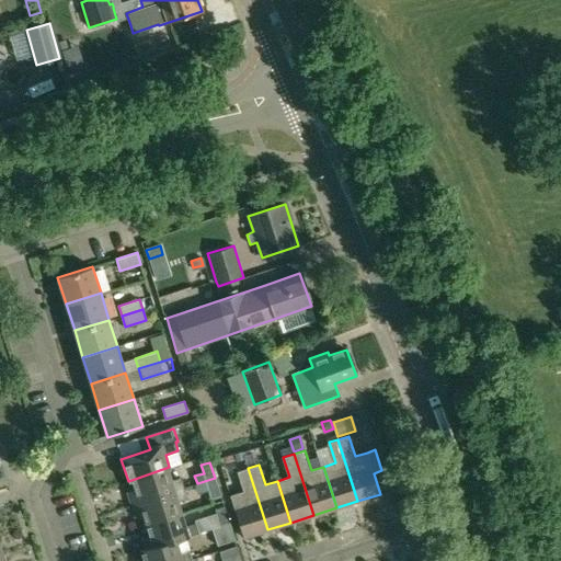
[(133,495),(129,496),(133,504),(183,488),(181,478),(172,481),(168,469),(169,468),(169,467),(132,480),(135,490),(133,495)]
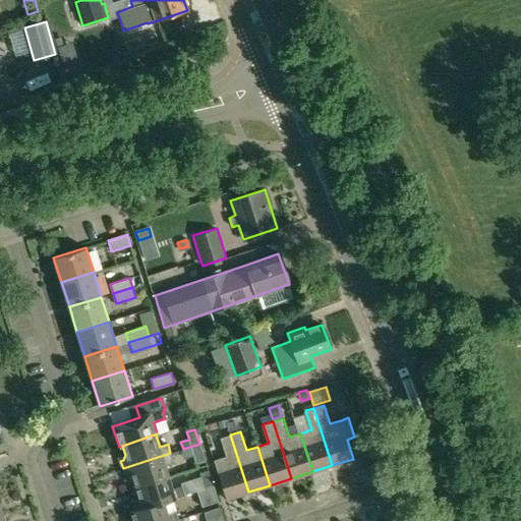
[(248,491),(230,435),(221,438),(227,455),(214,459),(226,499),(248,491)]
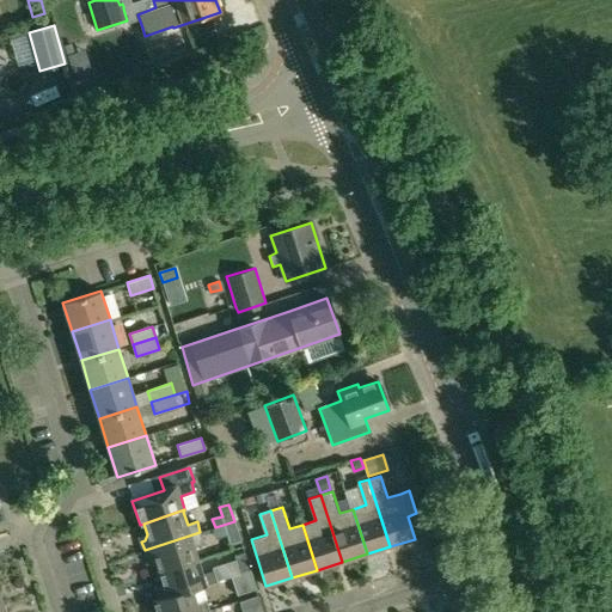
[(240,540),(234,521),(225,525),(231,544),(240,540)]
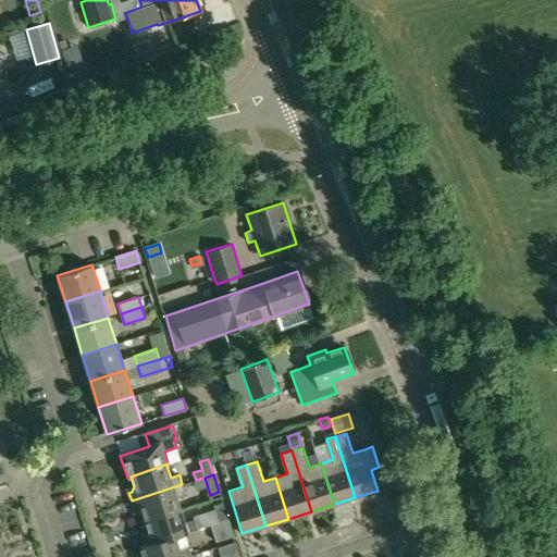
[(182,484),(132,500),(134,509),(137,508),(141,511),(144,521),(181,509),(177,497),(185,495),(182,484)]
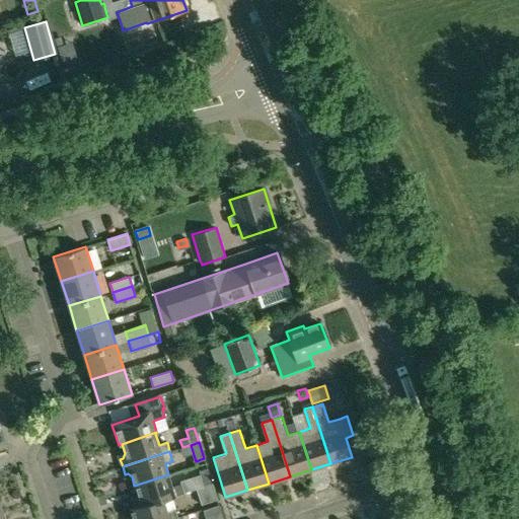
[(212,484),(208,468),(199,471),(204,487),(212,484)]
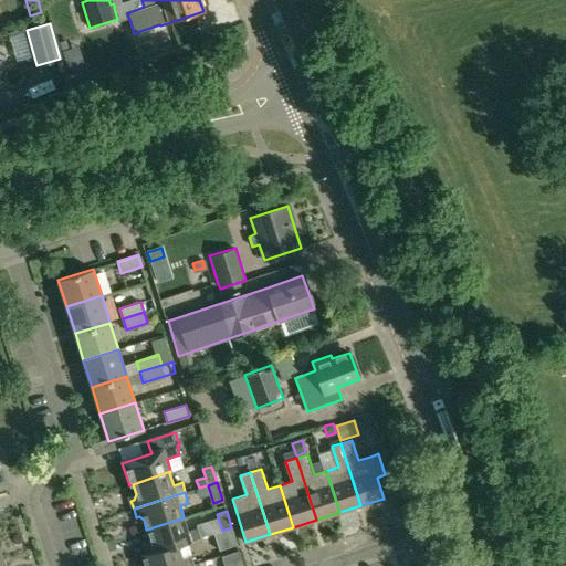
[(147,546),(145,546),(147,554),(179,544),(200,537),(197,528),(188,532),(184,517),(146,530),(149,540),(147,546)]
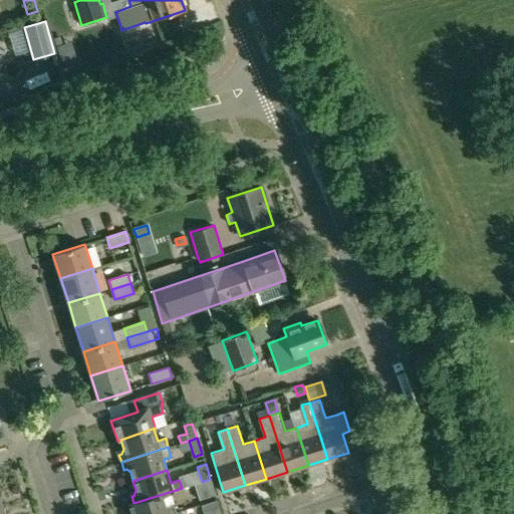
[(216,495),(210,479),(202,482),(194,484),(199,501),(216,495)]
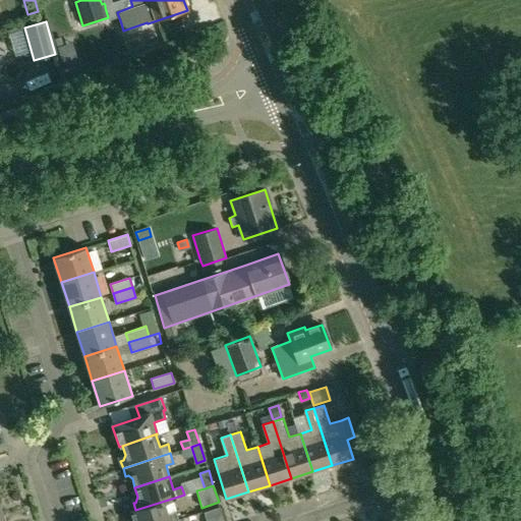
[(131,520),(172,520),(178,519),(175,511),(169,514),(165,501),(135,510),(129,512),(132,520),(131,520)]
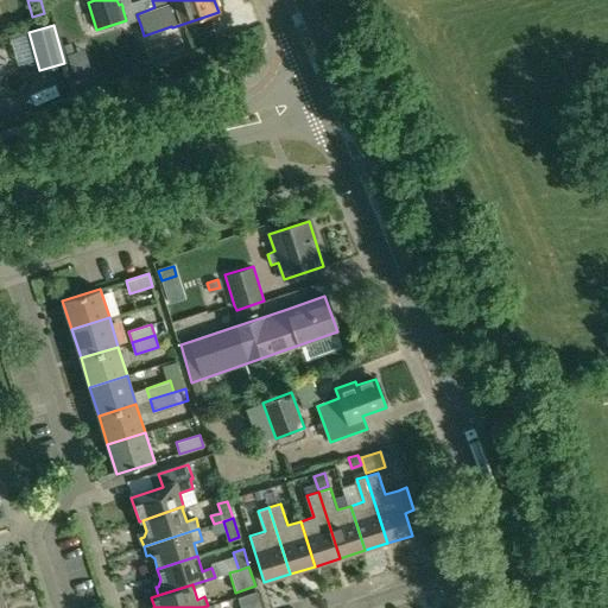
[(261,607),(257,593),(238,599),(240,607),(261,607)]
